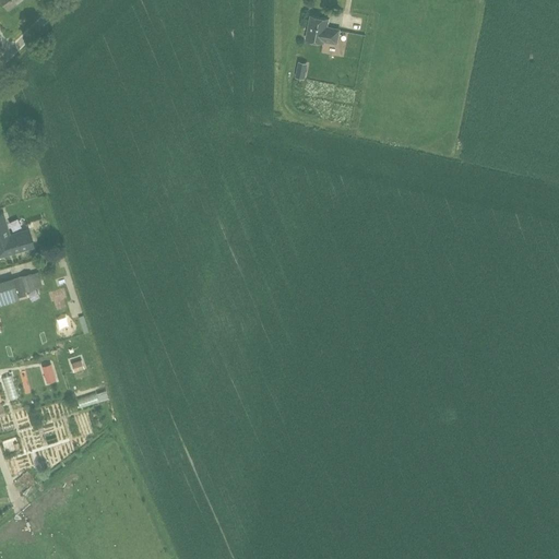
[(0,0),(8,9),(20,0),(0,0)]
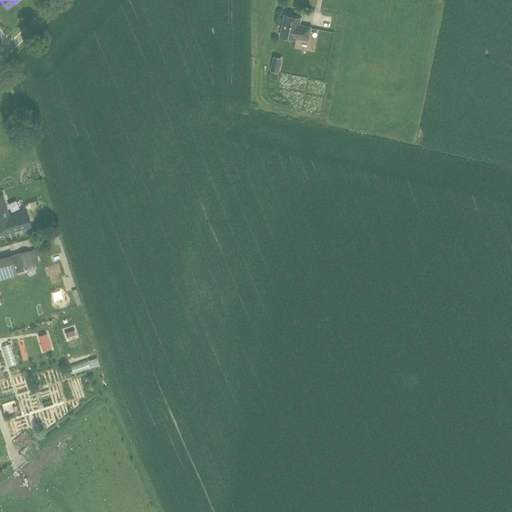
[(309,41),(312,26),(300,24),(302,17),(284,13),(280,36),(297,40),(297,39),(309,41)]
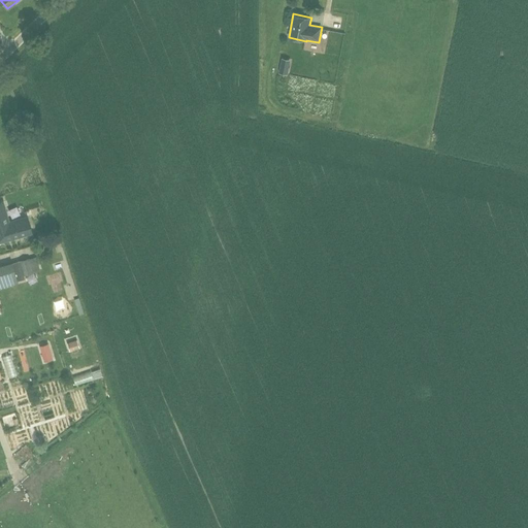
[(342,22),(337,37),(348,40),(350,32),(345,31),(348,24),(342,22)]
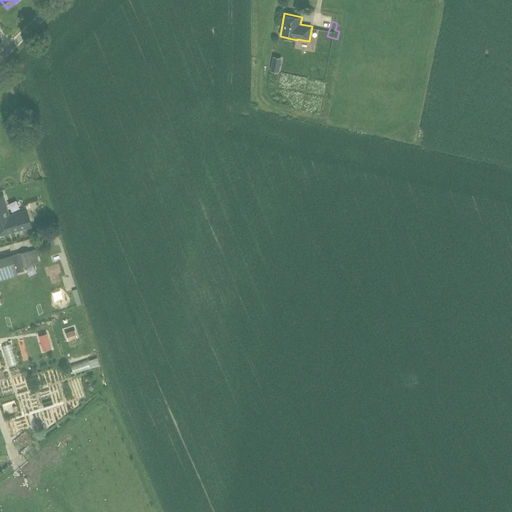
[(273,62),(269,82),(296,86),(300,66),(273,62)]
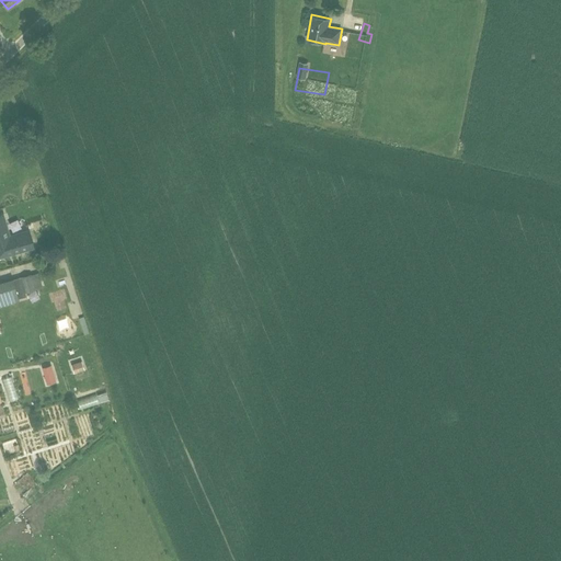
[(0,221),(0,256),(30,249),(24,231),(9,236),(8,230),(6,224),(1,226),(0,221)]
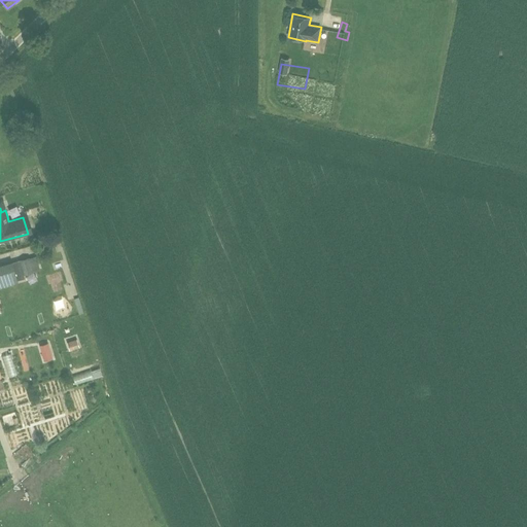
[(30,258),(20,260),(11,262),(13,268),(5,270),(7,276),(0,277),(0,287),(18,282),(18,280),(25,278),(24,275),(34,272),(30,258)]
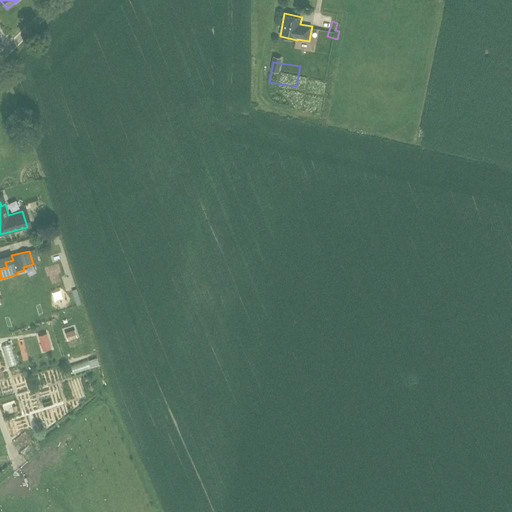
[(68,340),(77,337),(74,329),(65,332),(68,340)]
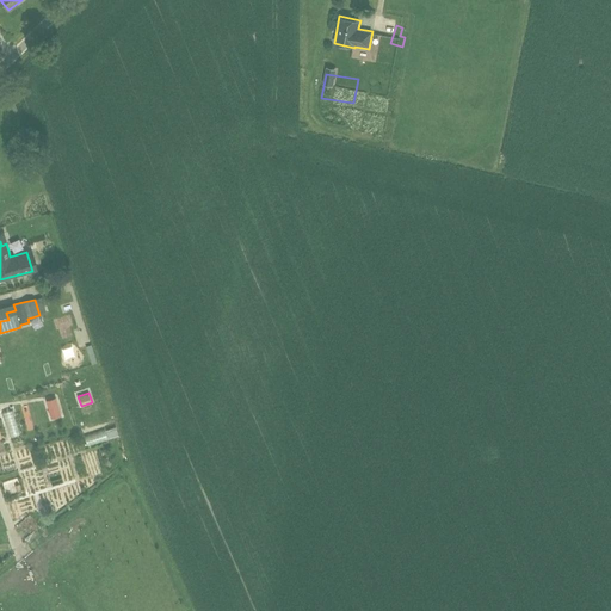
[(51,418),(61,415),(56,397),(45,400),(51,418)]
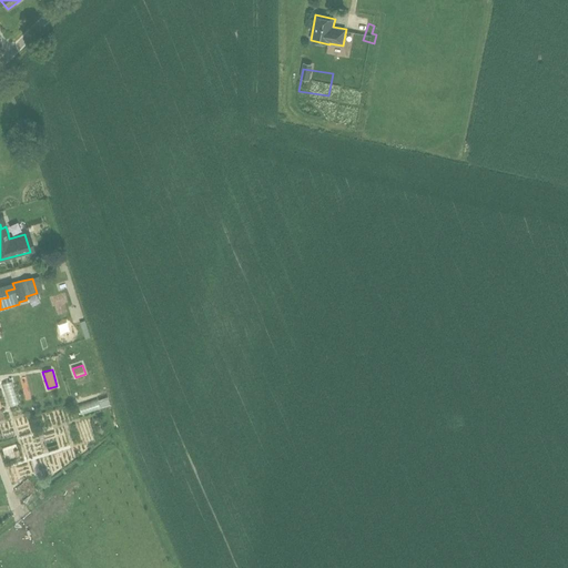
[(7,385),(13,408),(20,406),(13,383),(7,385)]
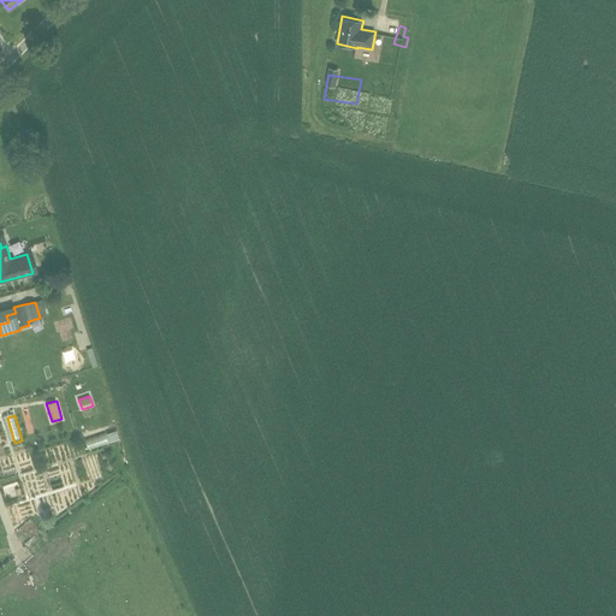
[(9,448),(0,449),(0,457),(11,456),(9,448)]
